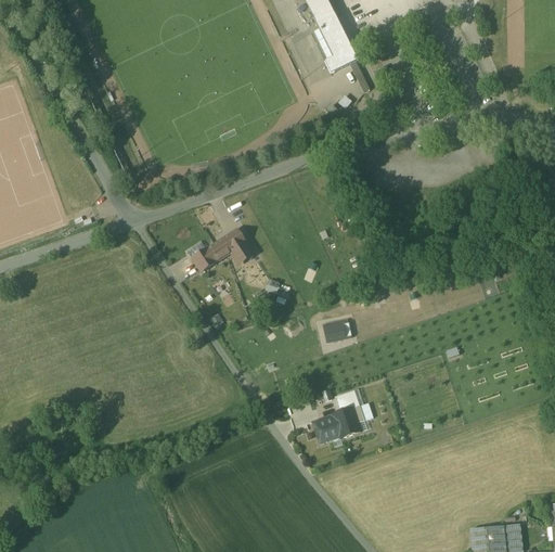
[(271,0),(311,84),(331,75),(323,59),(319,61),(289,0),(271,0)]
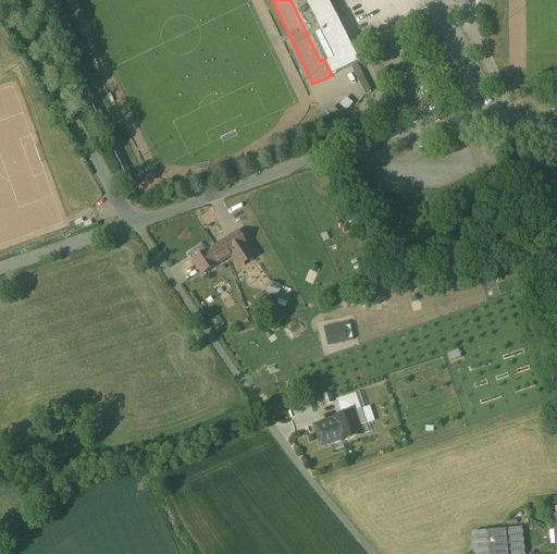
[(306,0),(318,24),(319,23),(317,17),(334,10),(329,0),(306,0)]
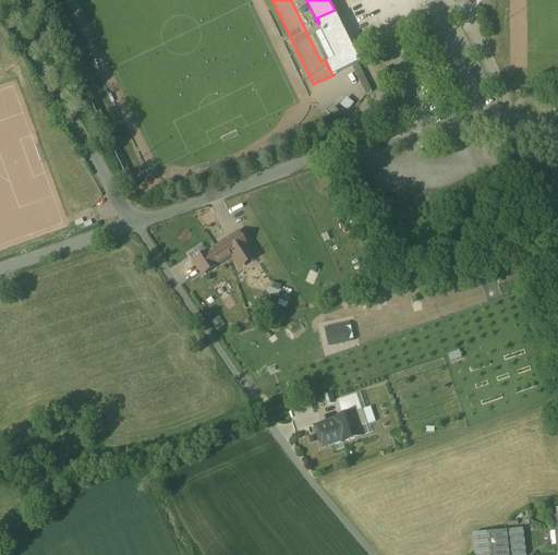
[(355,60),(334,15),(319,23),(318,24),(335,57),(327,61),(331,72),(351,62),(355,60)]
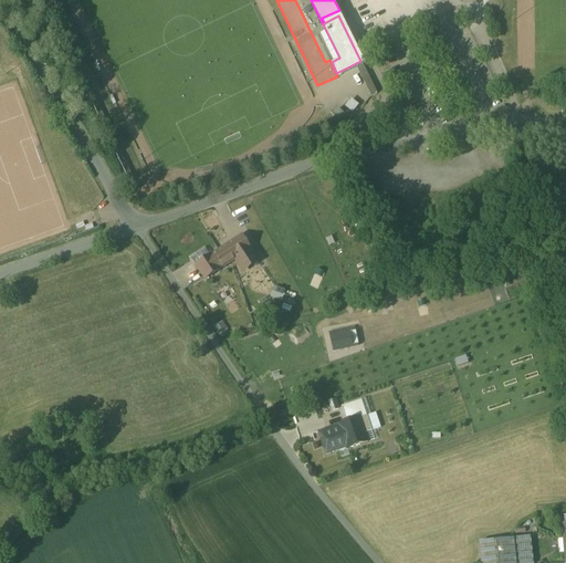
[(377,92),(362,60),(360,61),(356,63),(371,94),(377,92)]
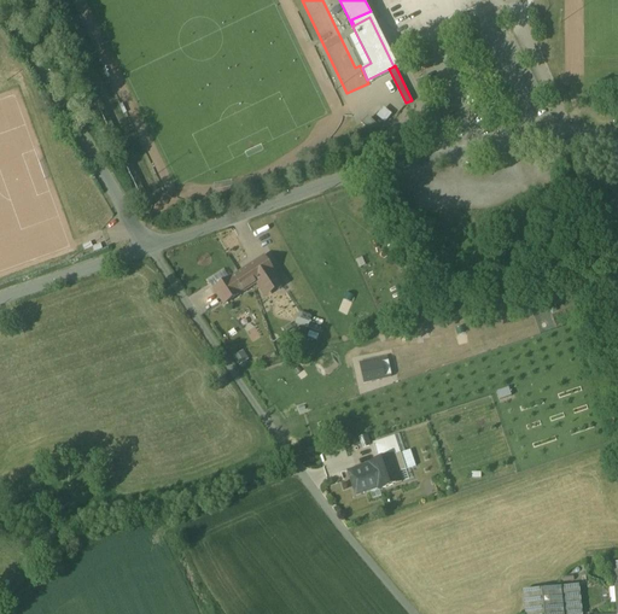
[(391,112),(384,105),(377,113),(385,121),(391,112)]
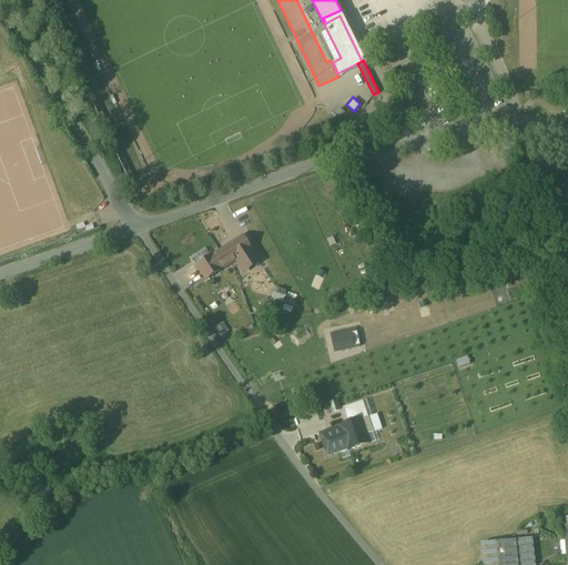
[(350,118),(338,108),(334,112),(340,118),(336,122),(341,127),(350,118)]
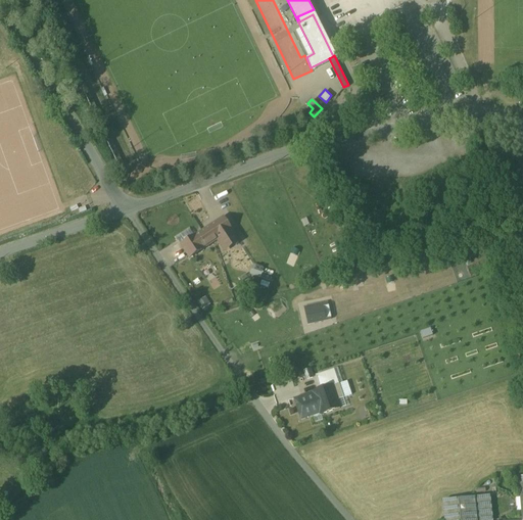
[(224,216),(211,223),(220,235),(231,227),(224,216)]
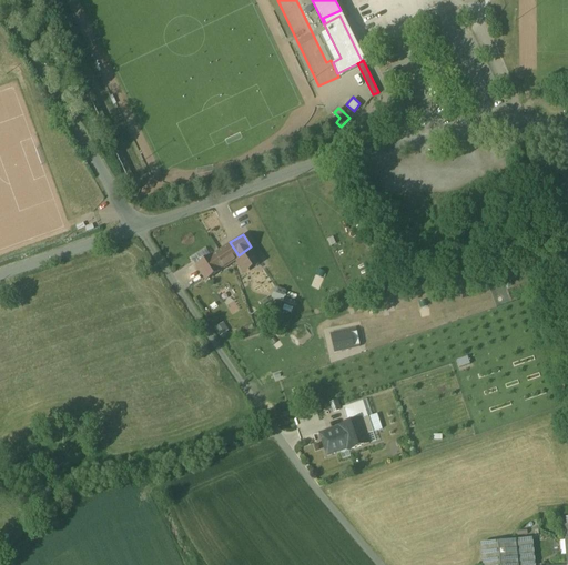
[(230,242),(212,254),(220,266),(236,256),(239,255),(230,242)]
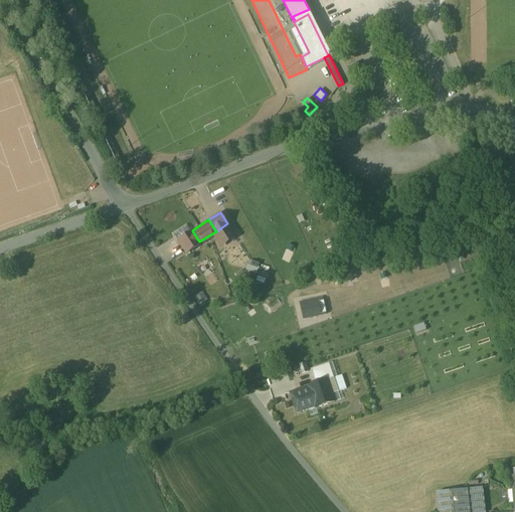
[(216,231),(214,232),(221,243),(235,234),(227,223),(216,231)]
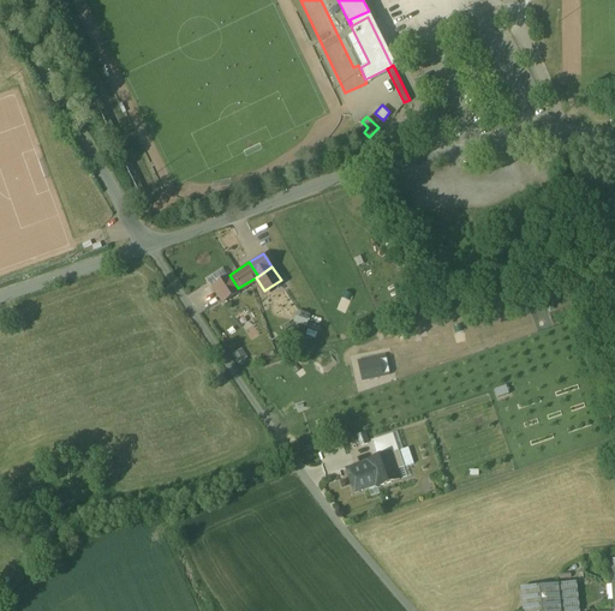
[(230,274),(215,283),(214,283),(213,285),(222,299),(224,298),(238,288),(230,275),(230,274)]
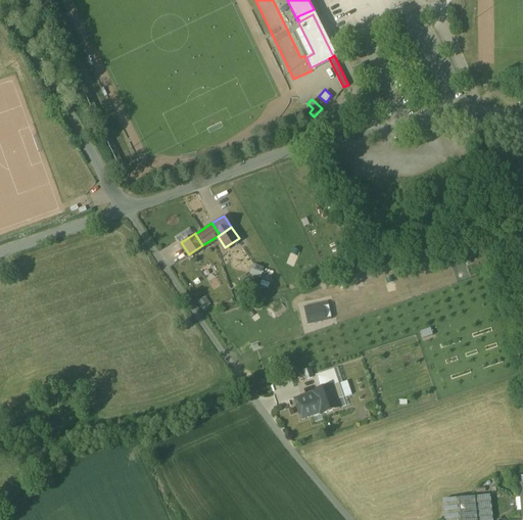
[(208,301),(204,295),(198,299),(202,305),(208,301)]
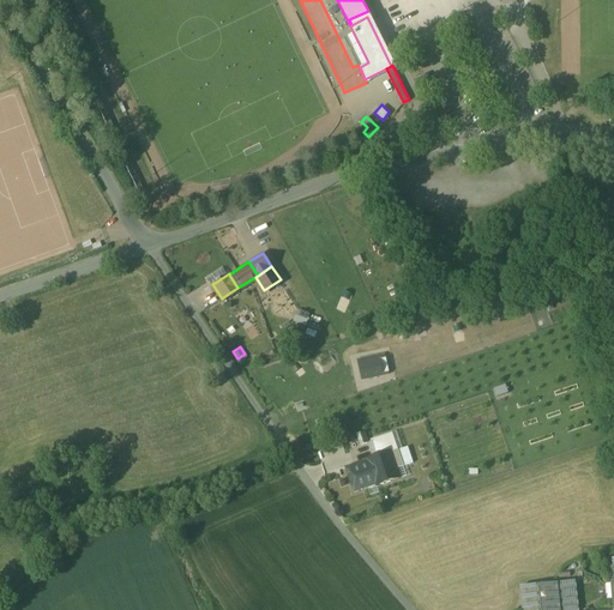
[(377,355),(357,360),(362,379),(381,374),(377,355)]
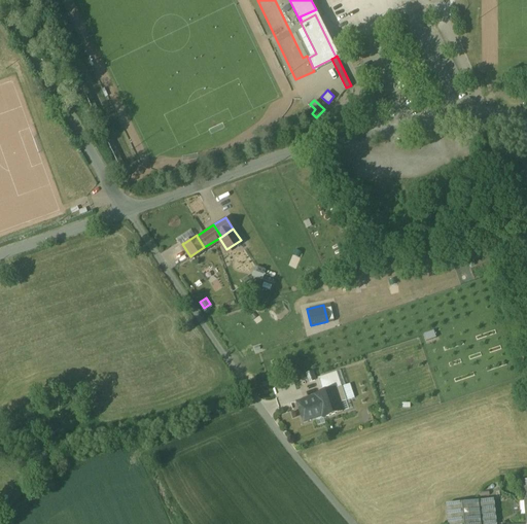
[(433,327),(423,332),(426,338),(435,335),(433,327)]
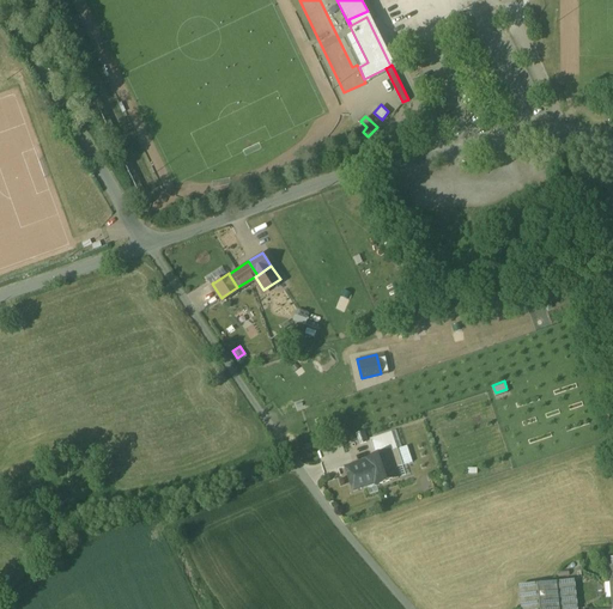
[(392,430),(370,438),(375,455),(389,450),(398,448),(392,430)]
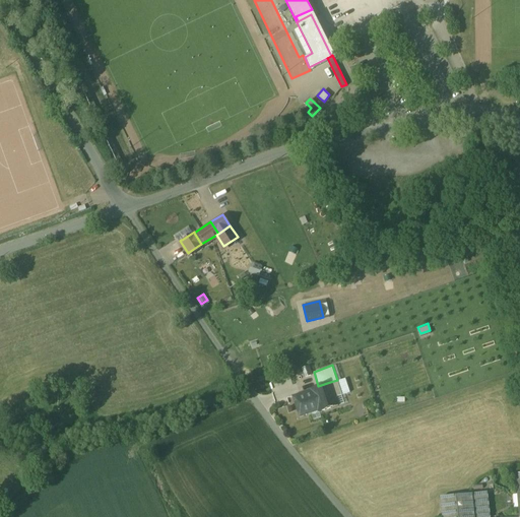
[(318,386),(316,387),(316,389),(313,390),(313,389),(312,389),(318,408),(319,410),(332,406),(330,401),(336,399),(330,382),(318,386)]
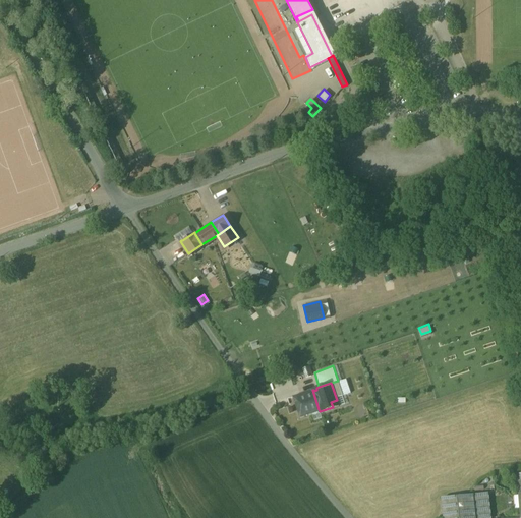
[(312,390),(297,395),(300,404),(297,405),(300,415),(319,409),(312,390)]
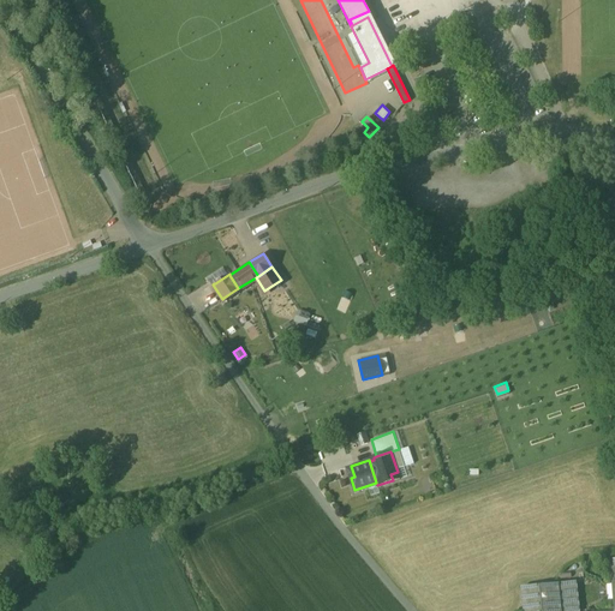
[(574,580),(557,581),(560,610),(571,610),(578,610),(574,580)]
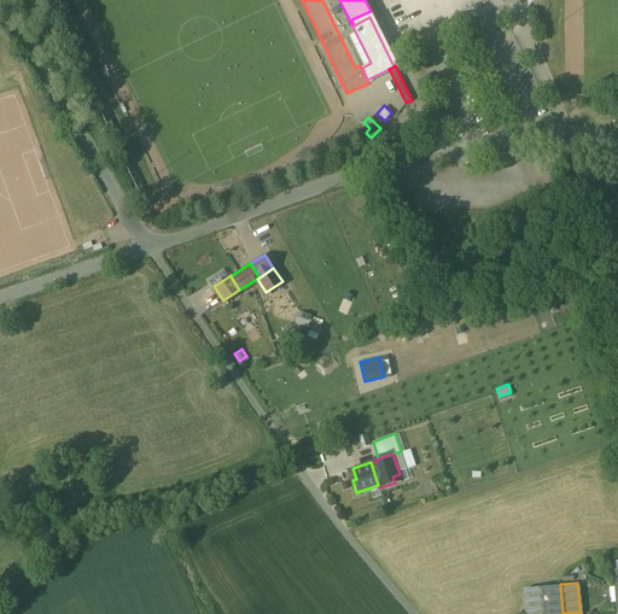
[(563,613),(560,584),(524,589),(526,613),(563,613)]
